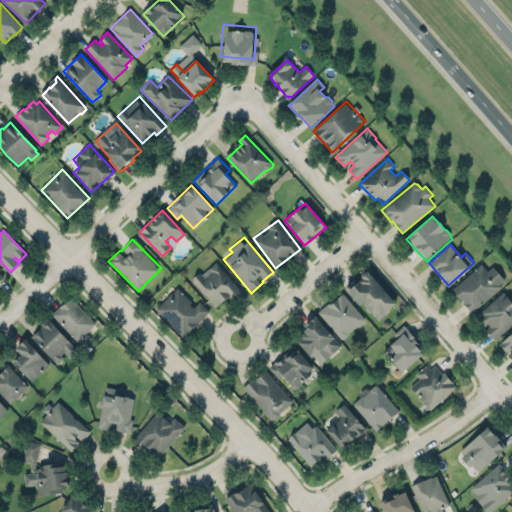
[(191,280),(200,272),(202,274),(217,261),(241,289),(236,296),(235,296),(229,295),(228,298),(225,300),(221,303),(220,302),(215,307),(191,280)]
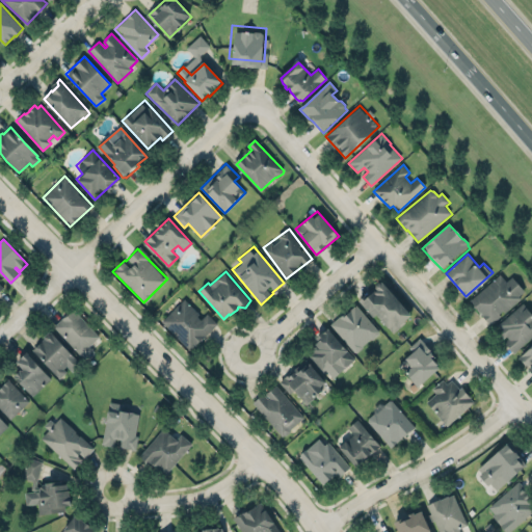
[(506,281),(500,274),(469,299),(489,324),(526,293),(511,275),(506,281)]
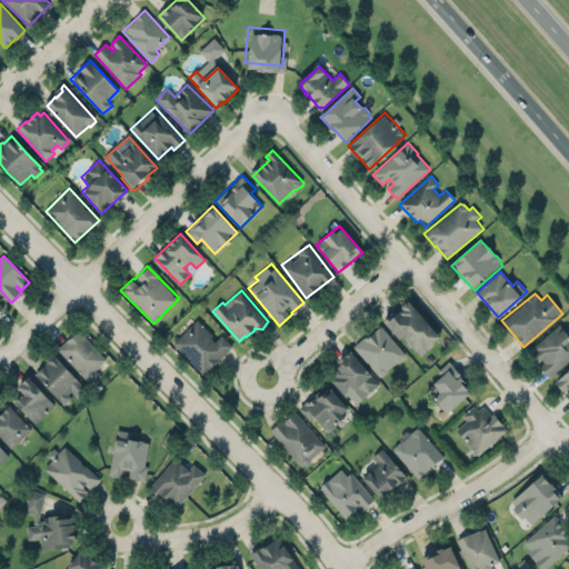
[(385,322),(390,319),(391,321),(405,310),(401,307),(410,300),(442,341),(420,358),(417,355),(416,356),(403,340),(399,341),(385,322)]
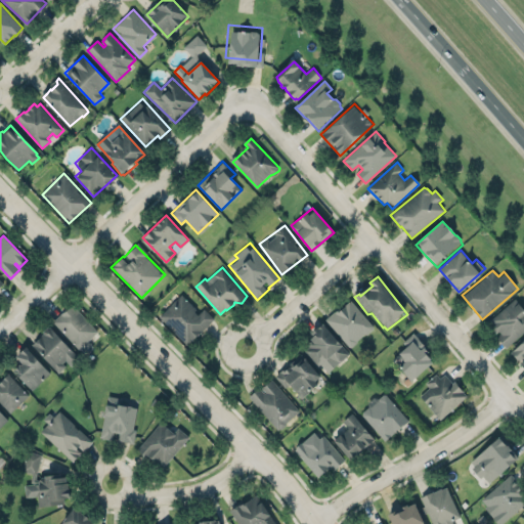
[(158,315),(186,345),(214,319),(204,308),(199,313),(181,294),(158,315)]
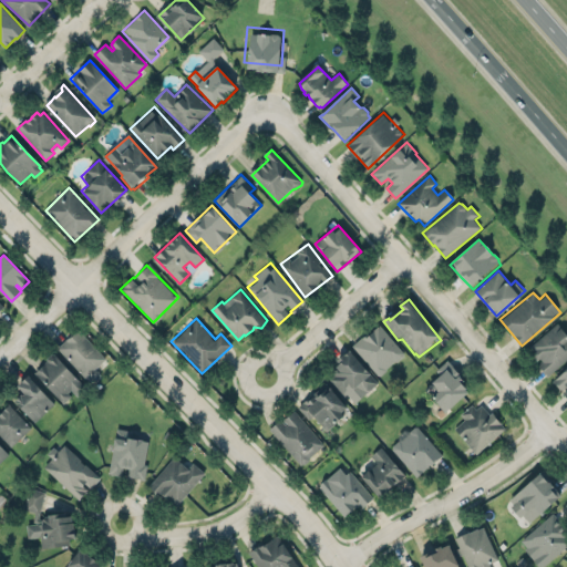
[(548,377),(566,358),(566,333),(556,322),(527,349),(539,362),(537,364),(548,377)]
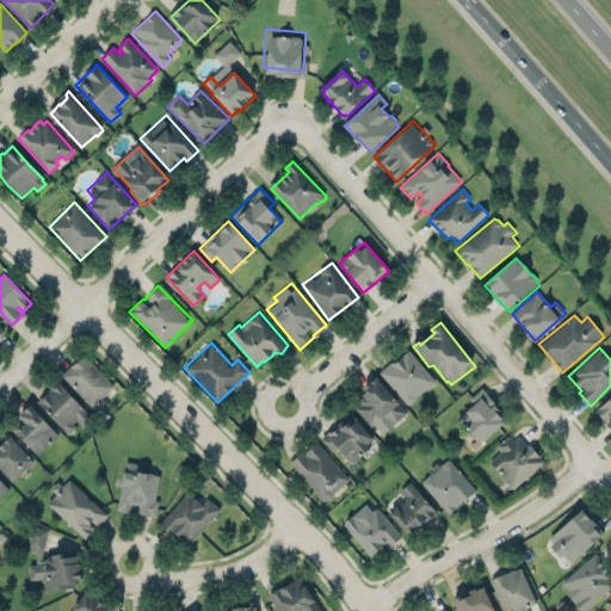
[(408,407),(417,400),(417,399),(425,390),(429,390),(434,386),(434,381),(409,350),(381,372),(408,407)]
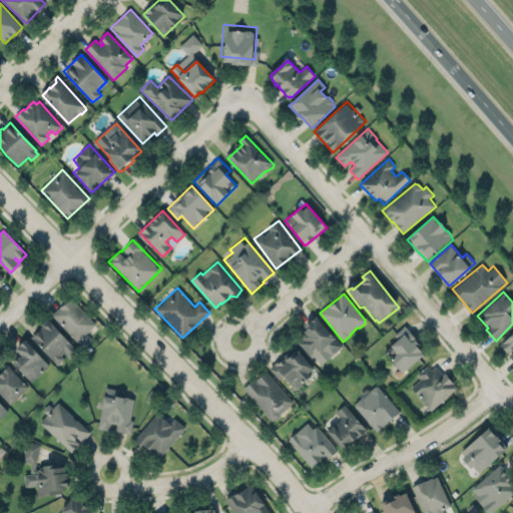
[(71,300),(95,326),(85,335),(88,338),(82,344),(79,341),(77,343),(52,315),(60,308),(64,307),(71,300)]
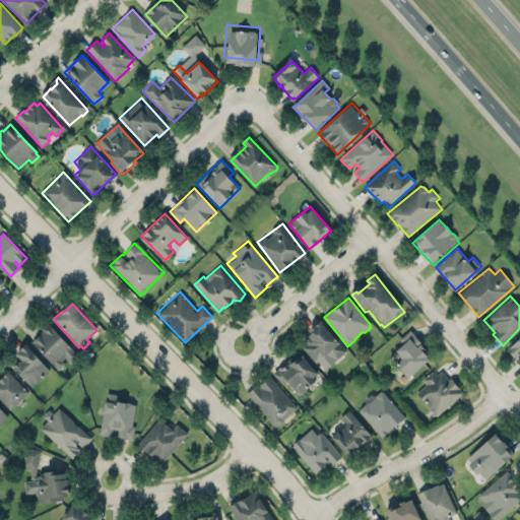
[(346,351),(321,323),(309,332),(312,335),(305,341),(308,344),(303,347),(316,363),(321,359),(324,359),(329,354),(336,362),(346,351)]
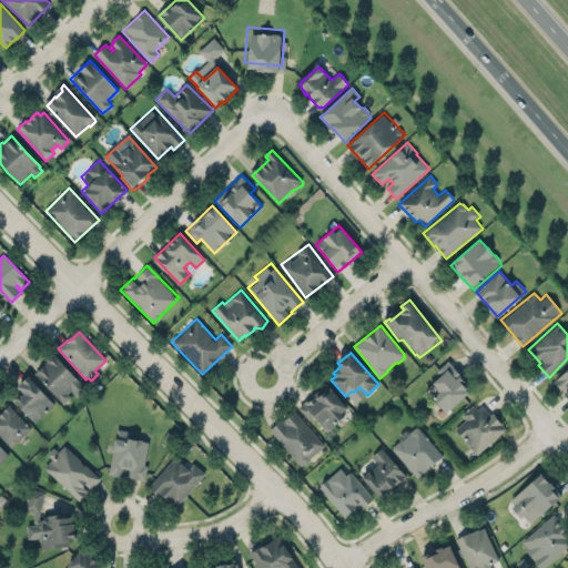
[(38,372),(47,382),(61,397),(80,382),(57,355),(38,372)]
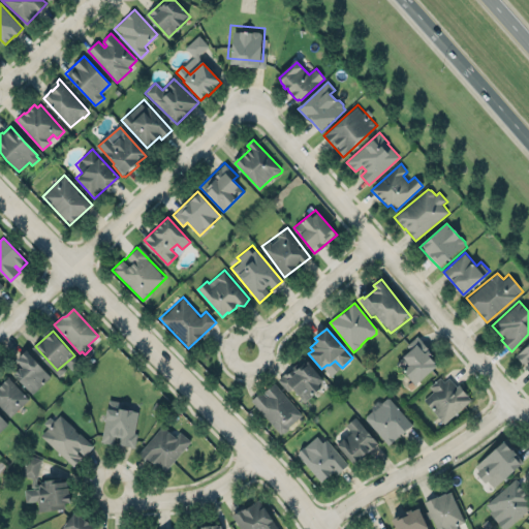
[(406,346),(417,336),(432,352),(430,353),(433,358),(431,360),(437,368),(411,390),(407,385),(412,381),(397,363),(410,351),(406,346)]
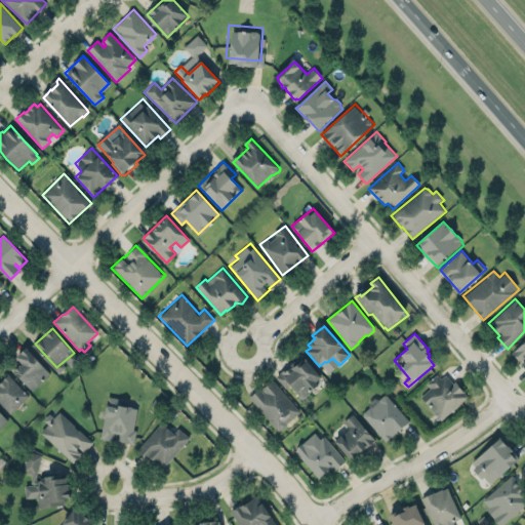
[(524,368),(524,339),(511,352),(520,363),(524,368)]
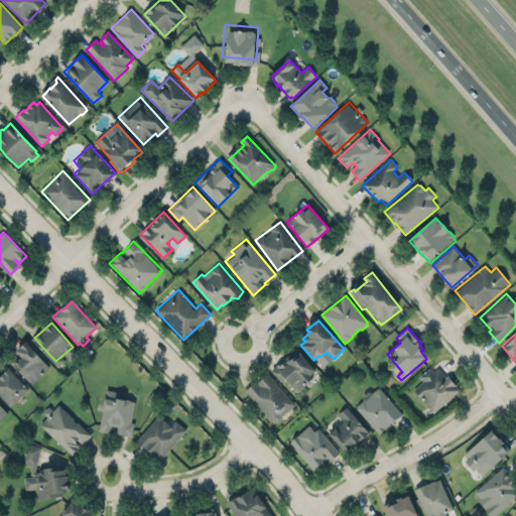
[(25,337),(37,350),(48,365),(30,383),(19,367),(11,360),(18,354),(13,348),(25,337)]
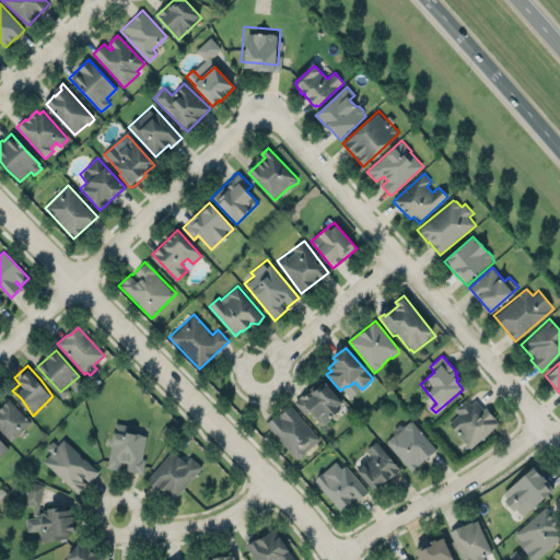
[(294,403),(323,378),(342,404),(337,409),(339,412),(334,419),(330,418),(323,426),(317,419),(316,420),(310,415),(308,412),(305,415),(294,403)]
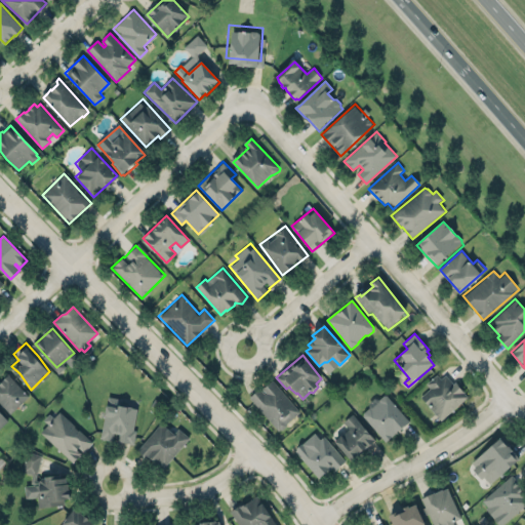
[(0,403),(10,413),(29,396),(7,374),(0,380),(0,403)]
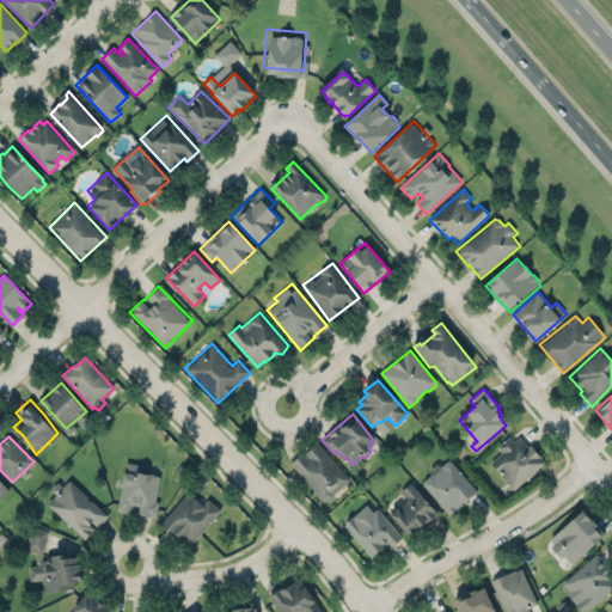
[(509,436),(514,441),(520,436),(528,447),(531,446),(545,463),(514,490),(490,463),(502,453),(497,447),(509,436)]
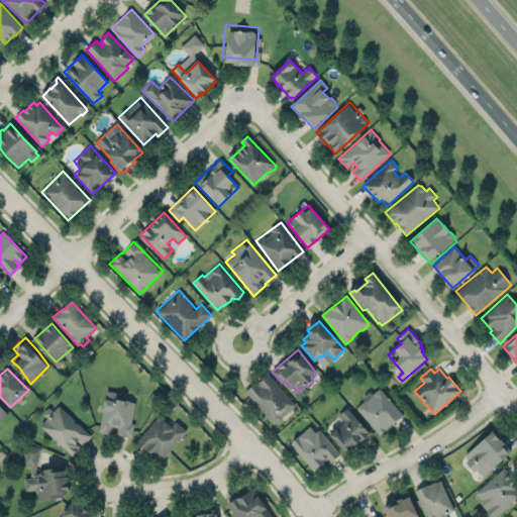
[(295,405),(267,374),(245,392),(275,424),(295,405)]
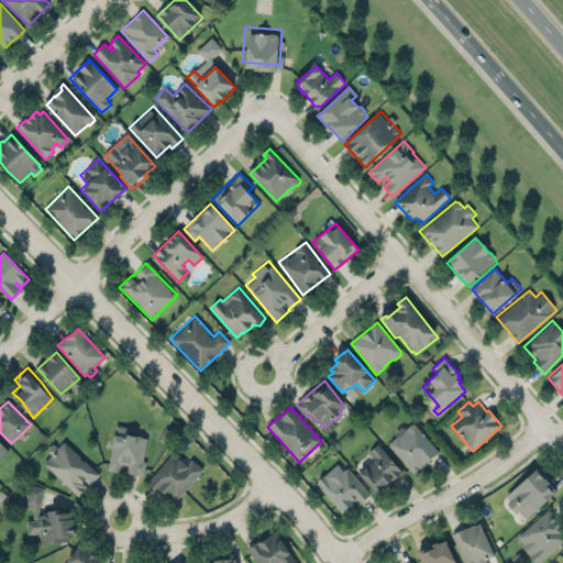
[(390,443),(390,446),(415,475),(440,453),(416,423),(414,423),(407,429),(404,428),(404,427),(395,433),(396,434),(396,438),(390,443)]
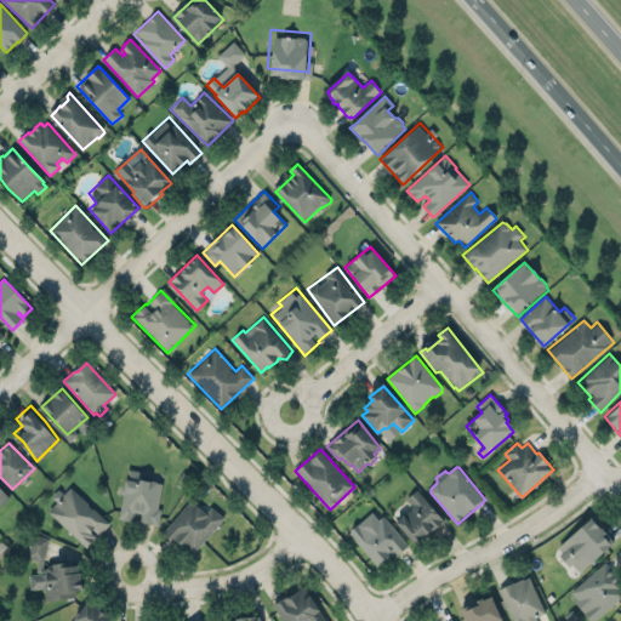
[(158,524),(164,478),(125,472),(119,519),(136,522),(158,524)]
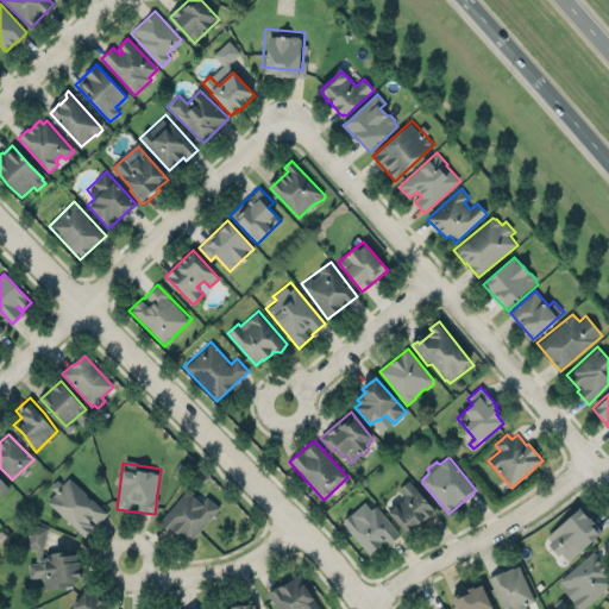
[(44,498),(85,537),(95,526),(107,514),(67,475),(44,498)]
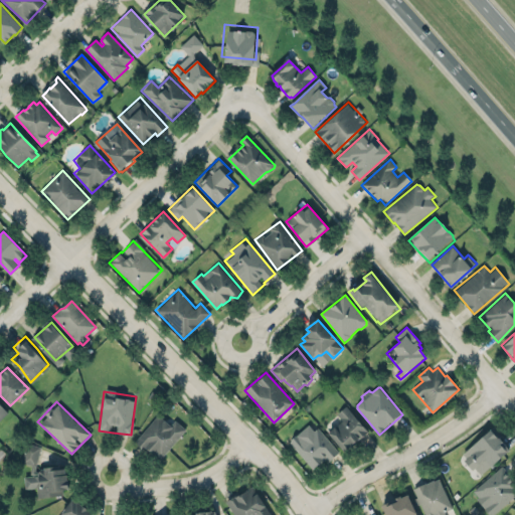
[(330,435),(345,421),(337,412),(346,405),(370,433),(346,453),(330,435)]
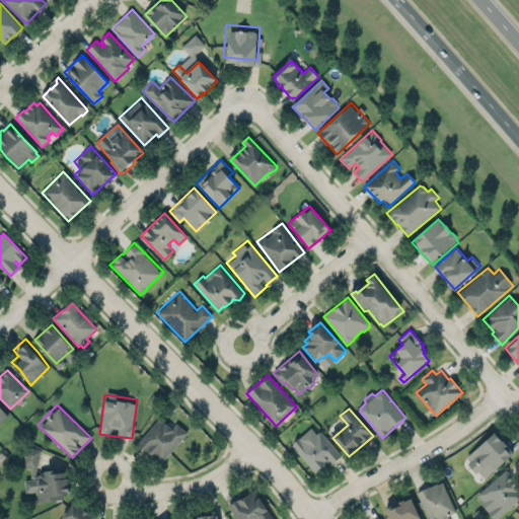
[(137,443),(159,463),(188,433),(176,423),(171,429),(159,418),(137,443)]
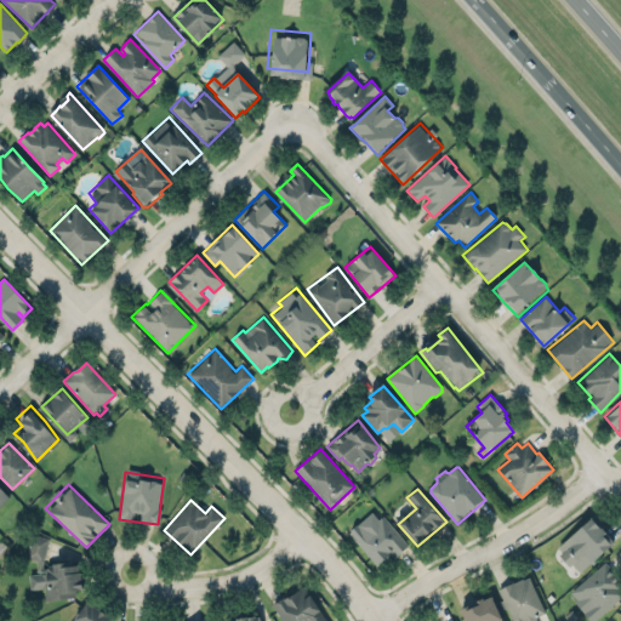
[(349,533),(380,567),(394,554),(398,558),(410,546),(383,517),(366,531),(360,524),(349,533)]
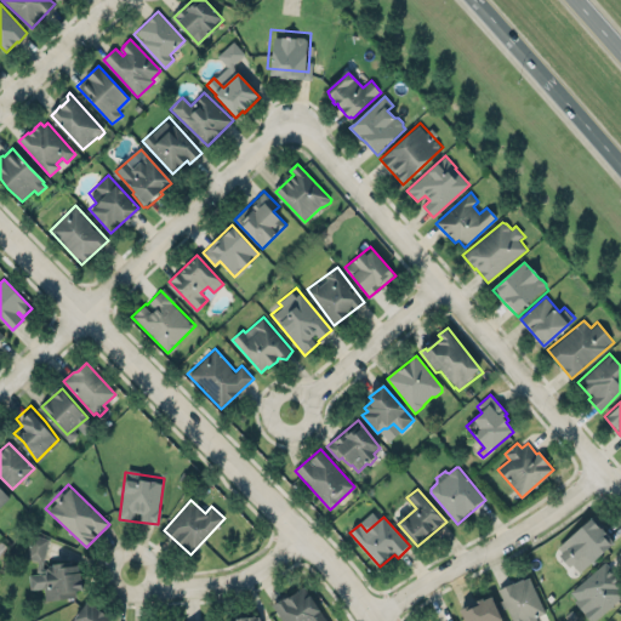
[(559,547),(593,519),(614,545),(580,573),(573,564),(569,568),(560,557),(564,553),(559,547)]
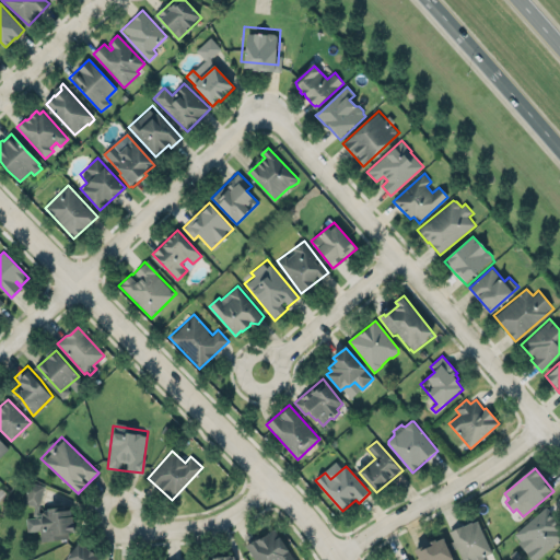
[(44,486),(33,482),(28,483),(23,503),(35,505),(32,517),(25,518),(27,532),(39,531),(41,540),(69,538),(72,523),(71,509),(62,506),(38,510),(38,506),(44,486)]
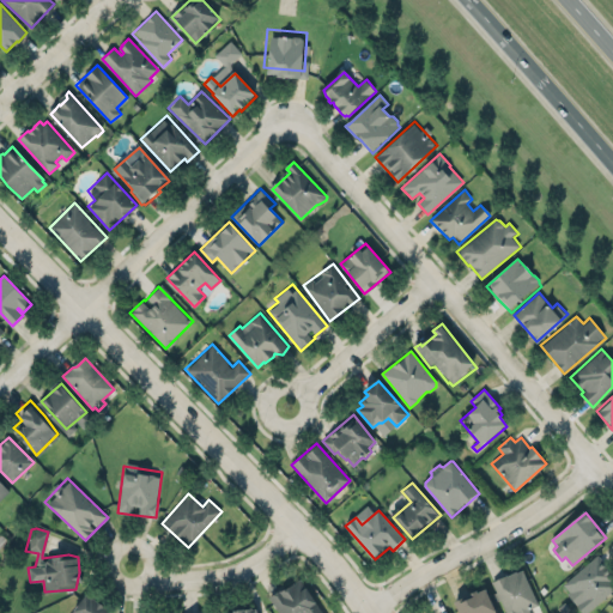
[(562,584),(598,554),(612,572),(612,592),(588,612),(581,612),(577,608),(580,606),(562,584)]
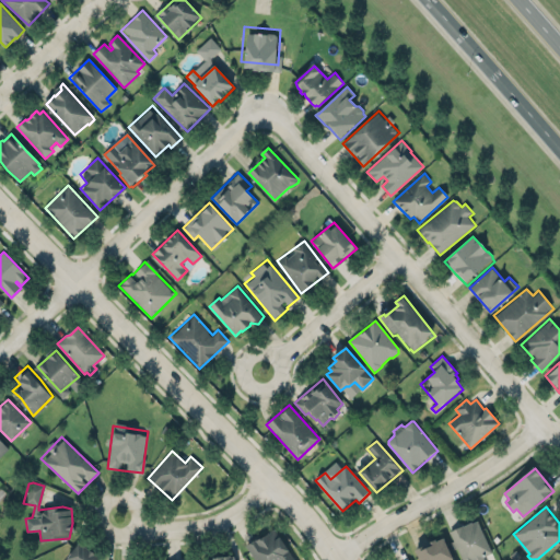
[(450,532),(462,559),(488,559),(494,558),(477,520),(450,532)]
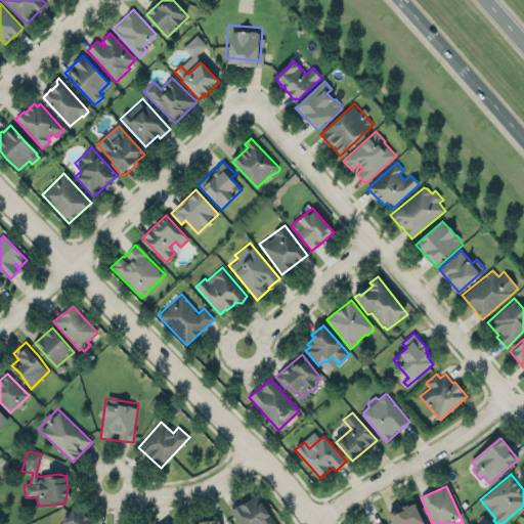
[(275,523),(257,495),(243,507),(241,504),(230,512),(238,523),(275,523)]
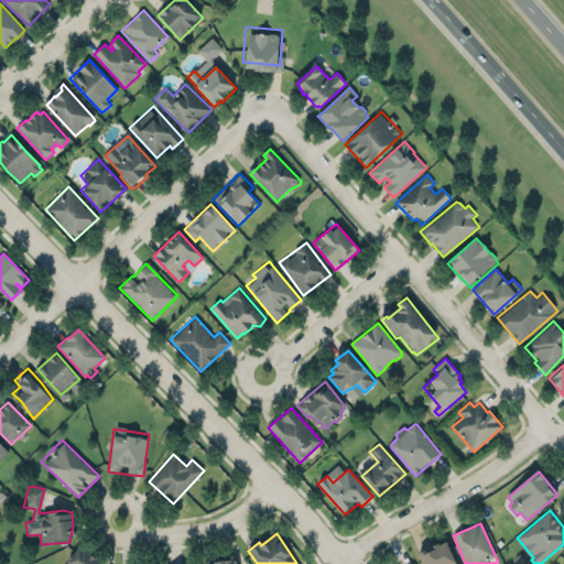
[(423,563),(416,550),(438,537),(440,540),(444,538),(458,563),(423,563)]
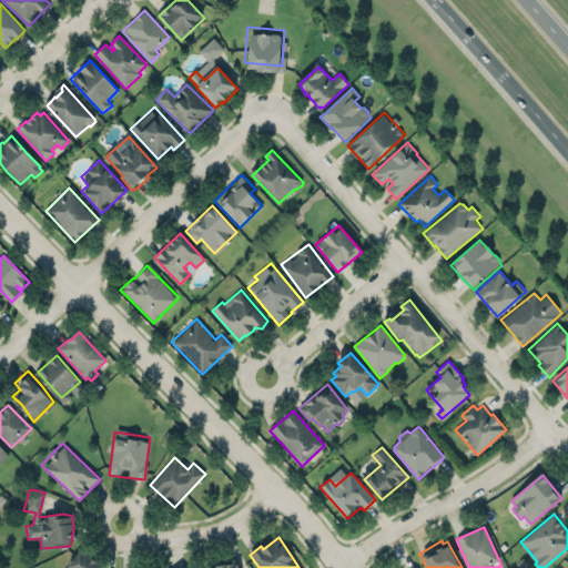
[(66,567),(99,567),(102,563),(75,549),(66,567)]
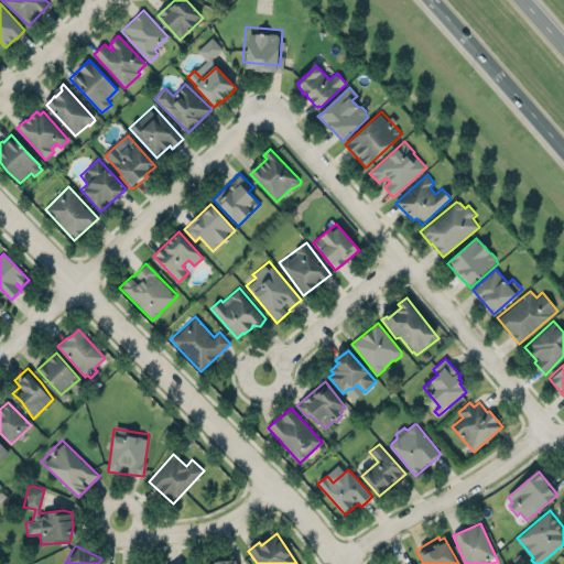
All buildings are outlined.
